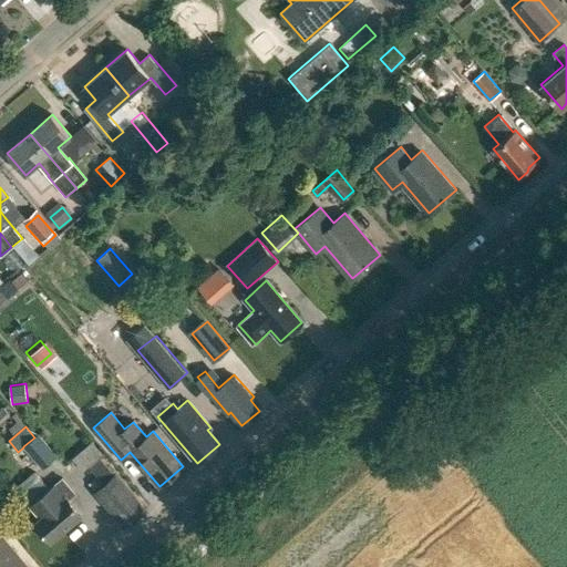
[(23,446),(23,447),(41,467),(55,455),(37,434),(34,437),(23,446)]
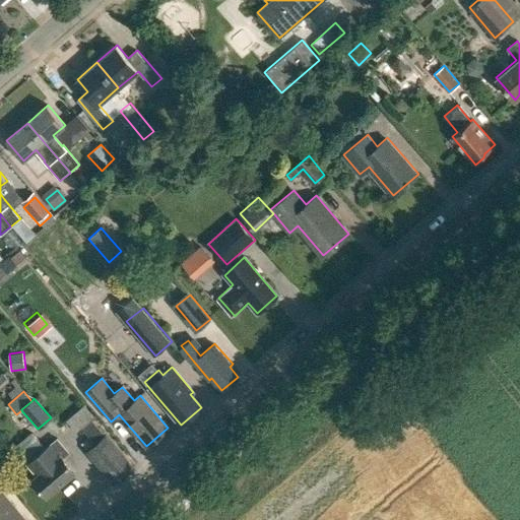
[(132,466),(132,465),(129,461),(106,435),(105,436),(91,420),(82,429),(95,444),(87,451),(112,479),(114,482),(132,466)]
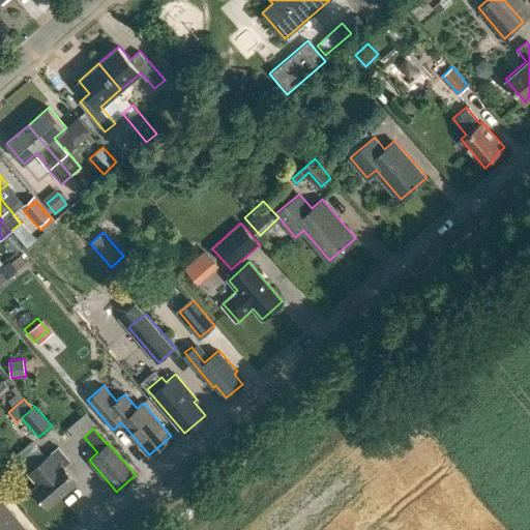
[(31,489),(47,506),(76,481),(63,467),(70,461),(58,446),(45,459),(27,473),(37,484),(31,489)]
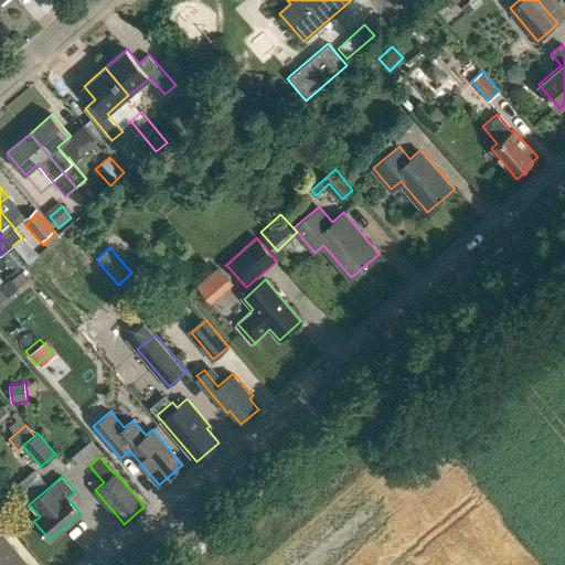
[(25,564),(0,533),(0,564),(25,564)]
